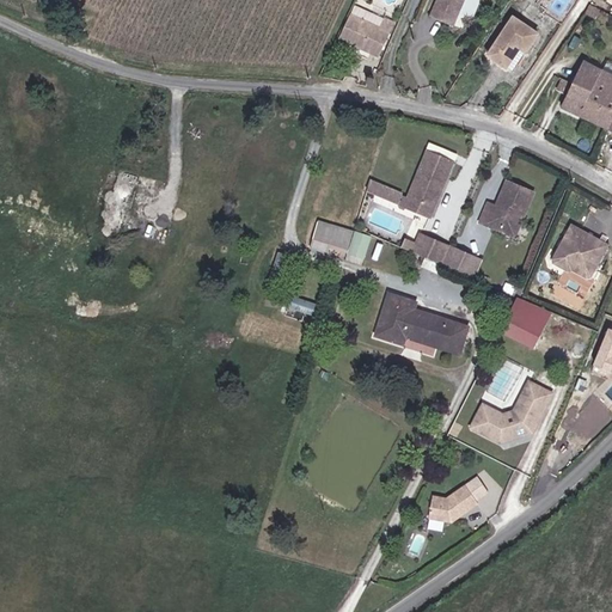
[(436,0),(428,22),(451,30),(463,0),(436,0)]
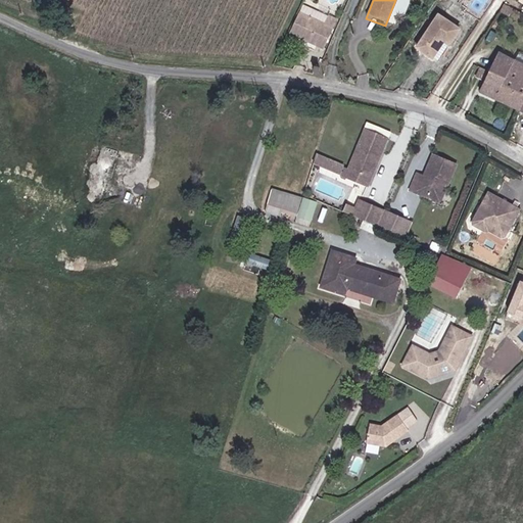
[(324,25),(328,16),(303,4),(299,12),(324,25)]
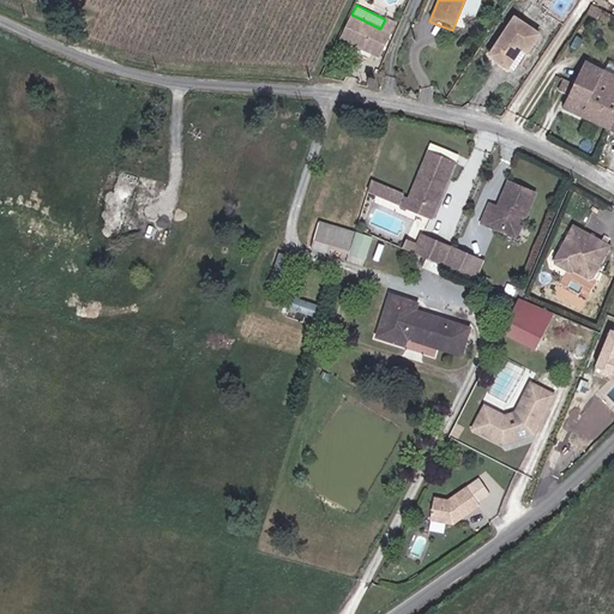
[(380,29),(351,14),(339,38),(379,58),(396,24),(385,19),(380,29)]
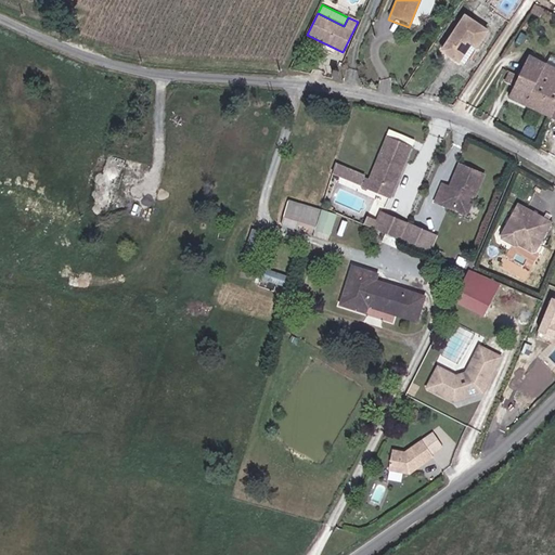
[(442,50),(464,65),(487,31),(465,16),(442,50)]
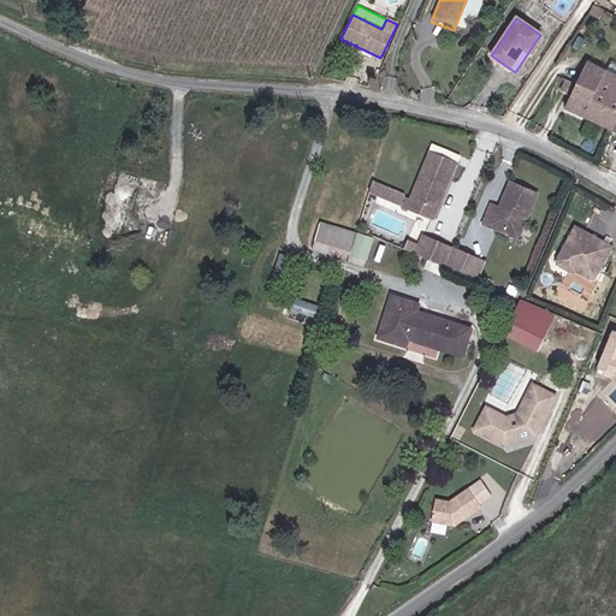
[(564,107),(611,130),(615,120),(615,75),(586,61),(564,107)]
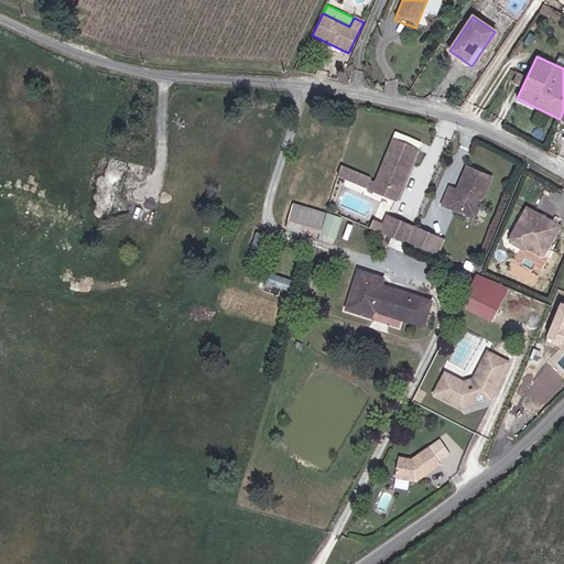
[(377,182),(400,192),(416,150),(393,140),(377,182)]
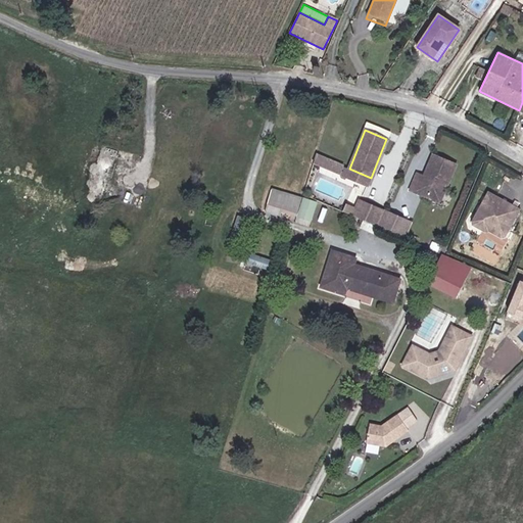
[(446,181),(449,182),(457,164),(433,154),(424,176),(417,173),(410,190),(419,194),(420,190),(432,195),(441,191),(446,181)]
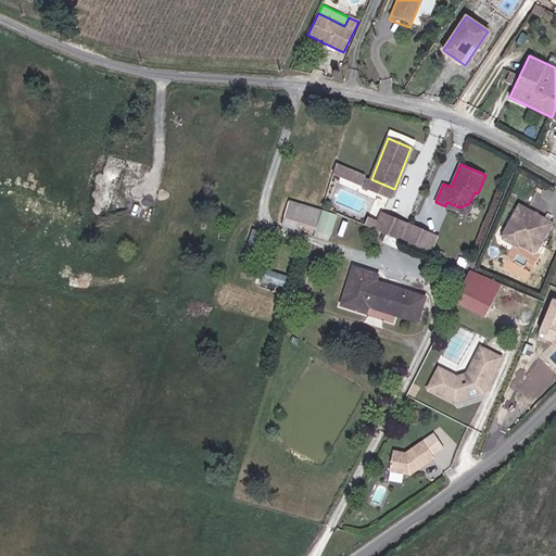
[(391,197),(394,189),(371,179),(337,165),(333,173),(391,197)]
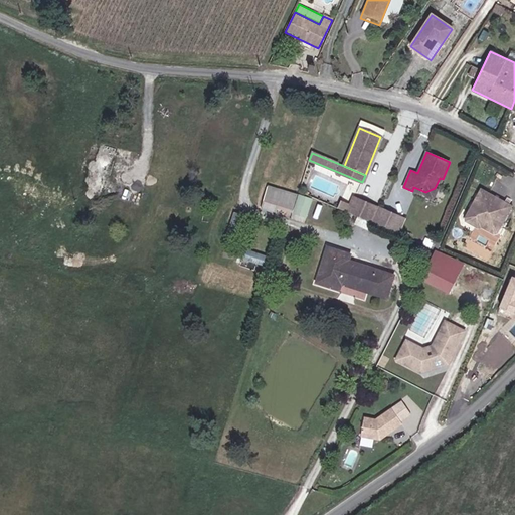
[(413,187),(412,191),(435,200),(443,179),(440,178),(435,188),(425,192),(413,187)]
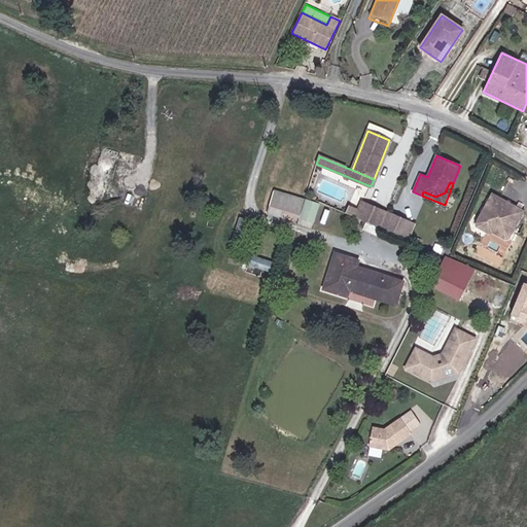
[(274,190),(269,206),(300,216),(305,201),(274,190)]
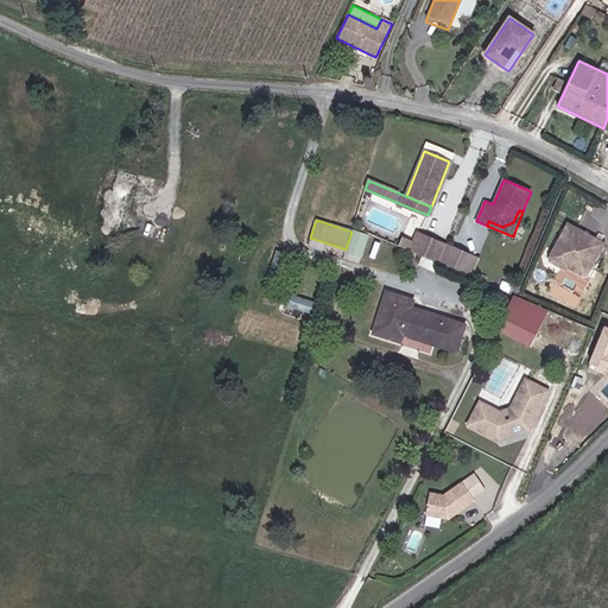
[(587,271),(591,270),(605,244),(568,225),(553,253),(555,257),(569,265),(572,263),(587,271)]
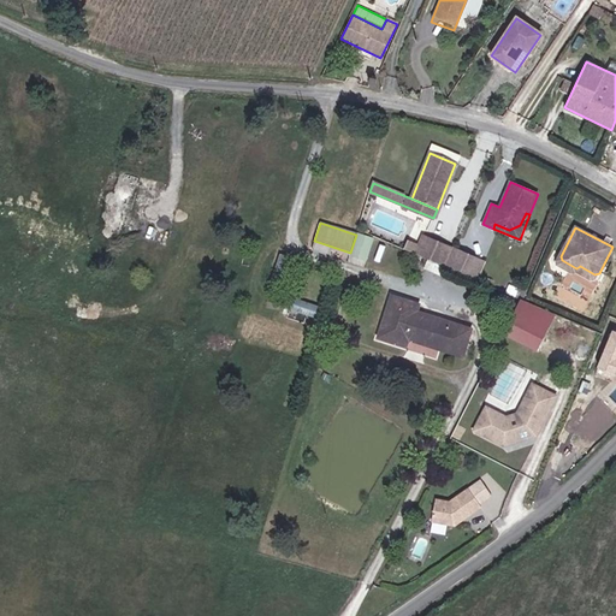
[(359,230),(351,254),(368,260),(377,236),(359,230)]
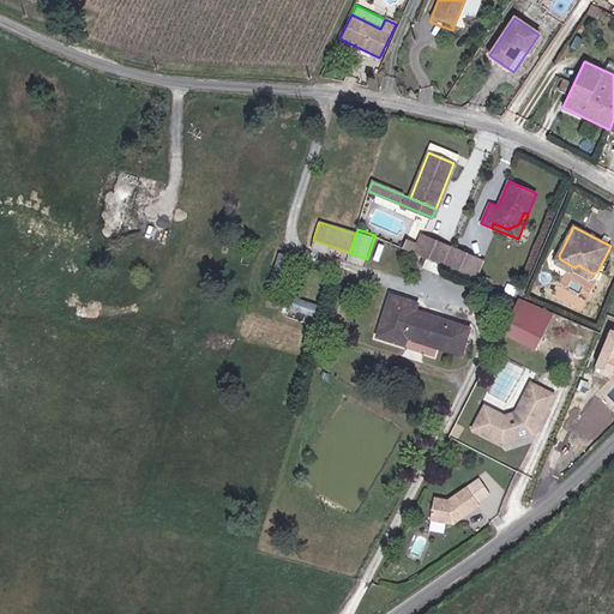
[(416,253),(421,256),(429,238),(423,235),(420,245),(416,253)]
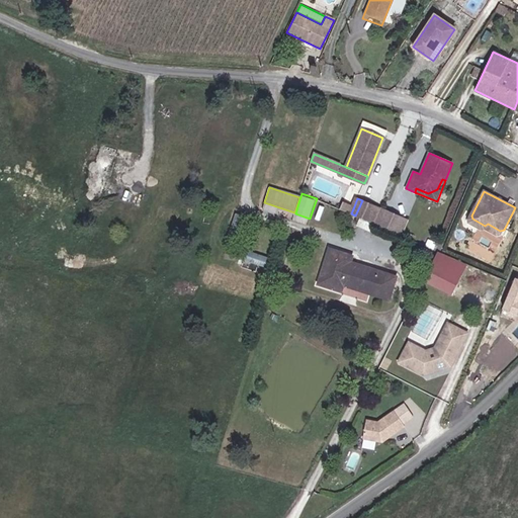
[(381,208),(362,200),(355,216),(375,224),(381,208)]
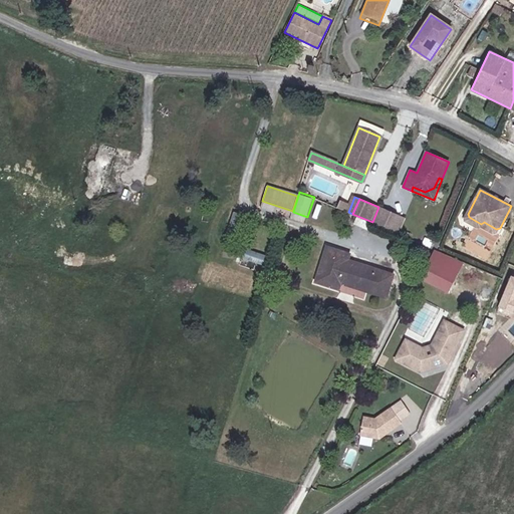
[(292,211),(262,201),(260,209),(290,218),(292,211)]
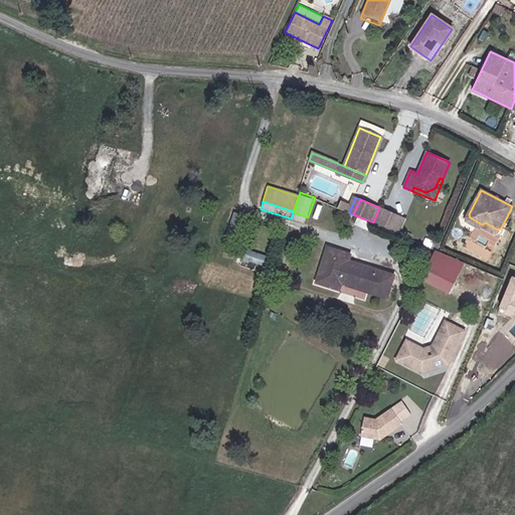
[(345,202),(341,209),(349,212),(352,205),(345,202)]
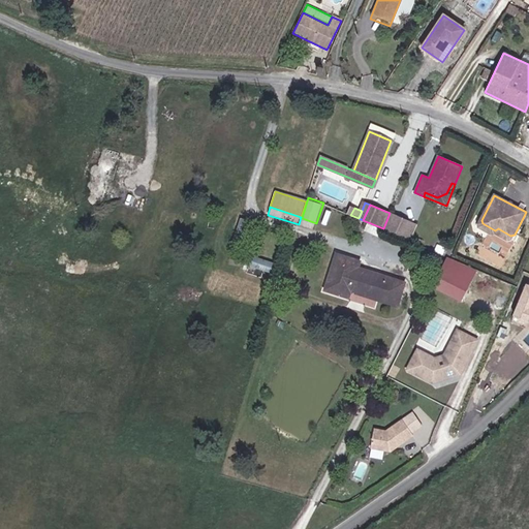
[(410,222),(390,213),(383,228),(404,238),(410,222)]
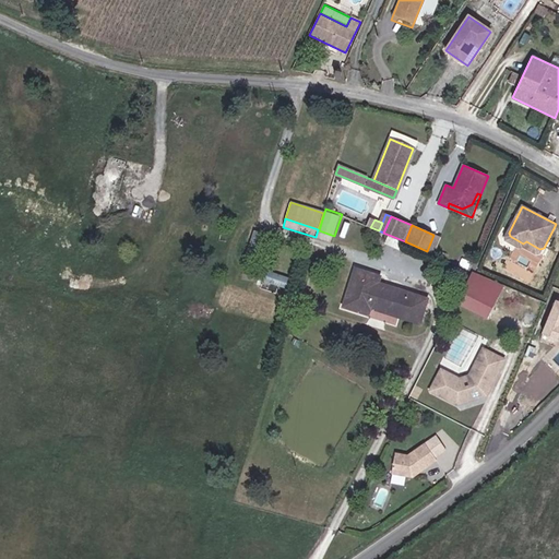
[(510,236),(509,233),(506,237),(508,241),(521,249),(523,247),(537,253),(540,253),(544,248),(539,249),(526,241),(523,244),(510,236)]
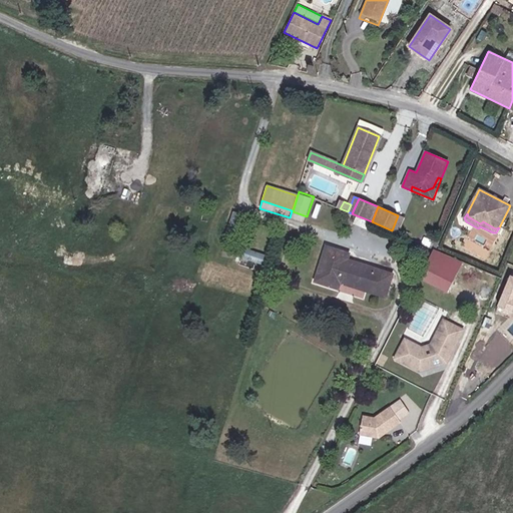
[(406,219),(398,215),(392,230),(400,234),(406,219)]
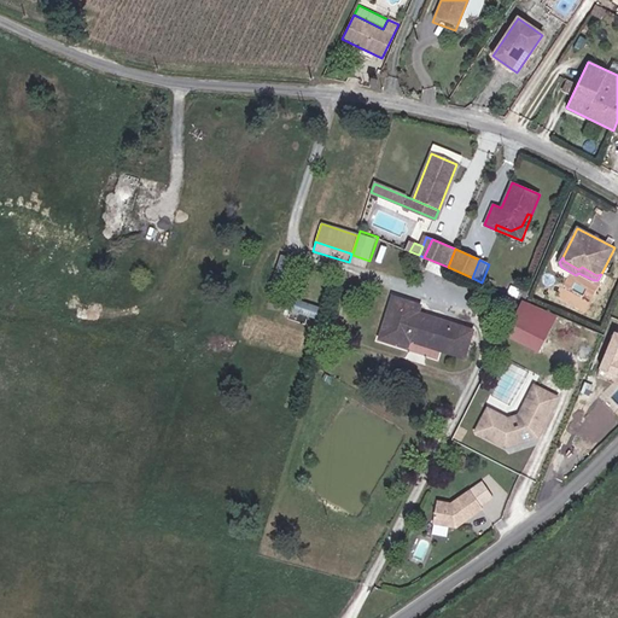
[(392,297),(379,339),(407,349),(409,342),(464,360),(473,331),(418,313),(420,305),(392,297)]
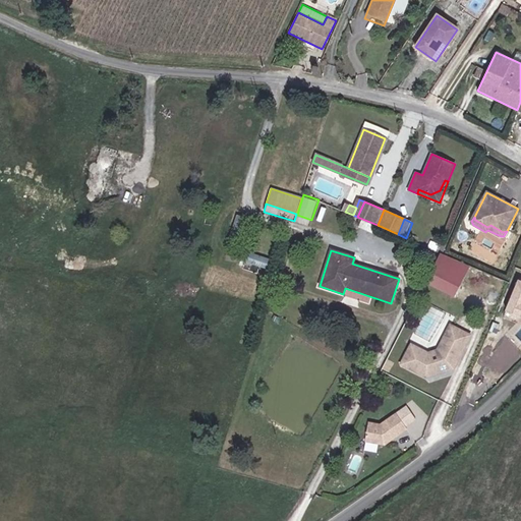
[(247,259),(267,266),(270,257),(249,251),(247,259)]
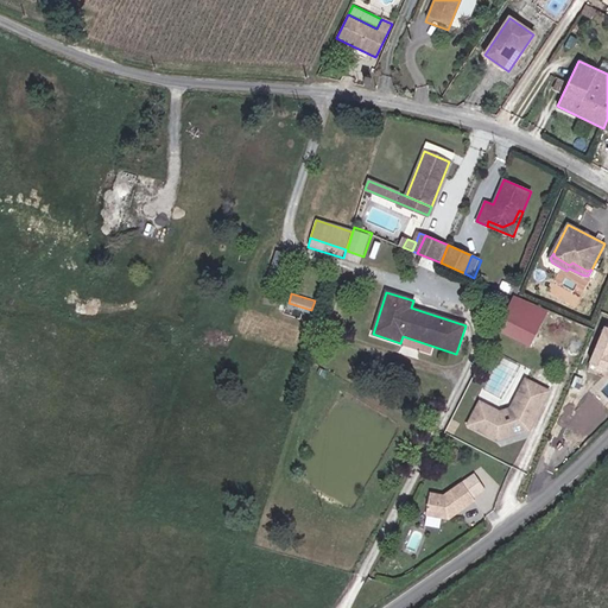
[(514,295),(507,309),(544,324),(550,310),(514,295)]
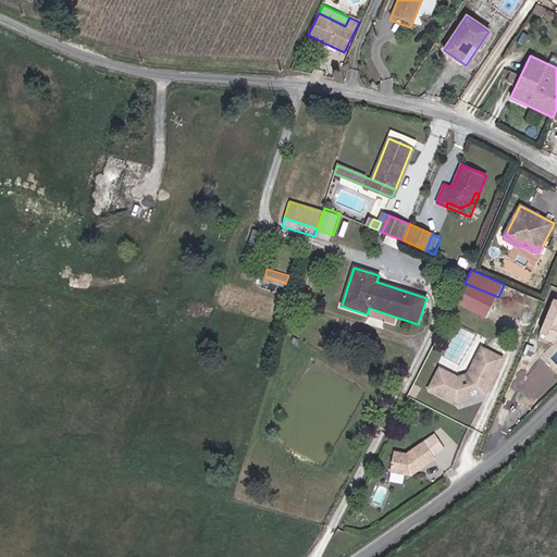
[(465,283),(455,304),(489,318),(498,297),(465,283)]
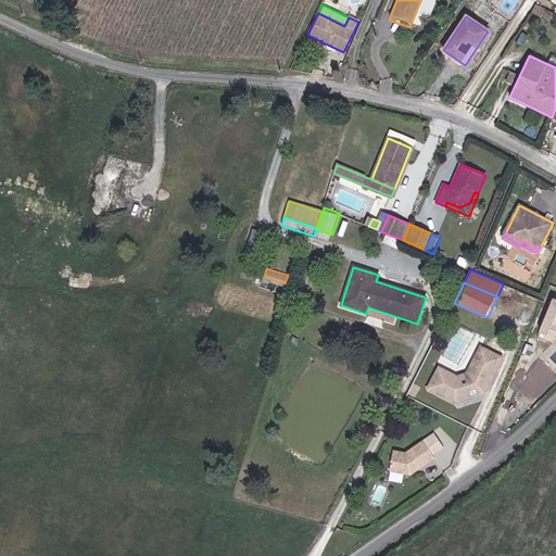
[(555,300),(543,329),(555,335),(555,300)]
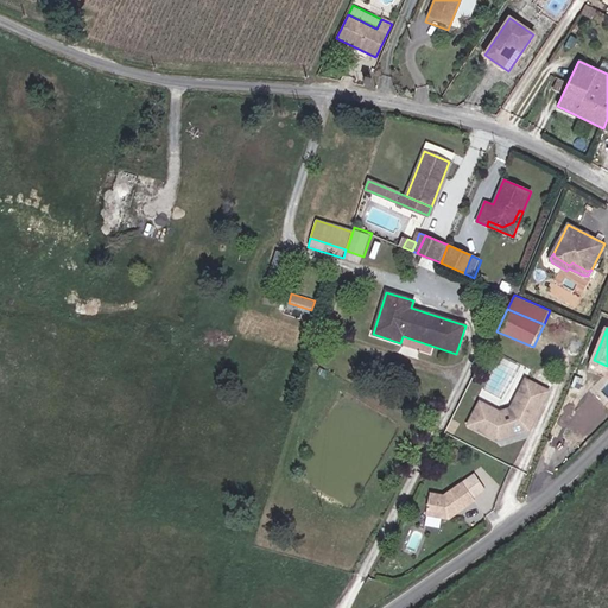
[(480,401),(468,424),(498,439),(529,430),(548,392),(526,380),(511,409),(500,412),(480,401)]
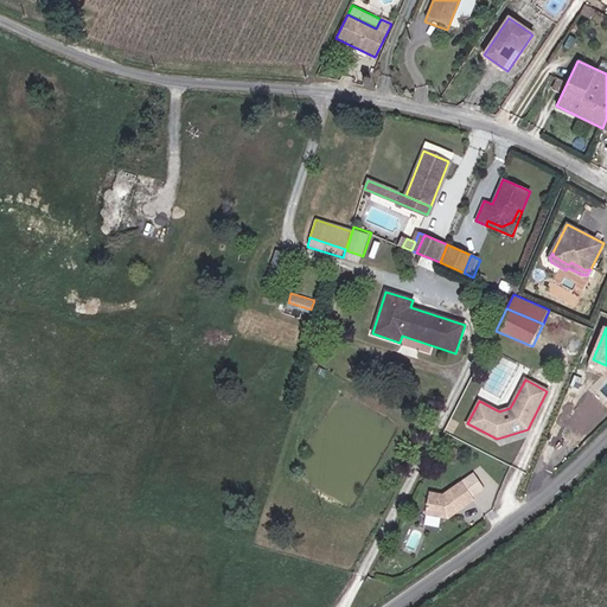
[(442,494),(429,492),(426,513),(447,517),(473,498),(461,481),(442,494)]
